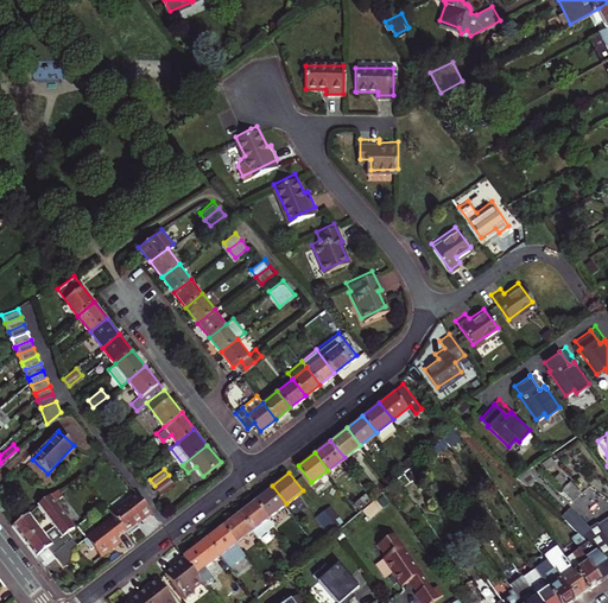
[(173,482),(169,475),(154,486),(160,493),(173,482)]
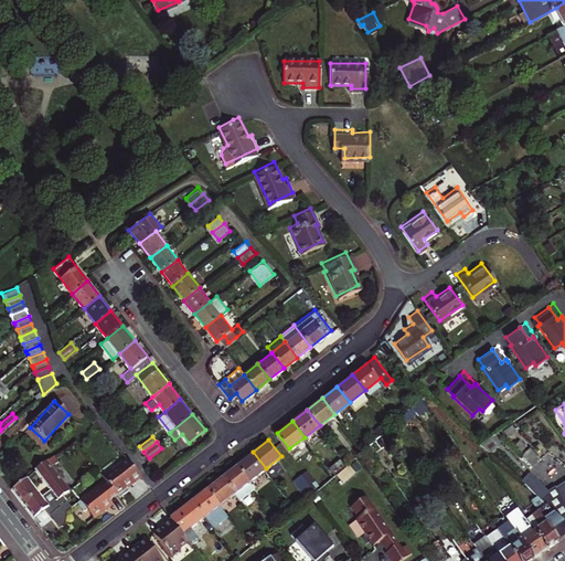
[(266,468),(253,452),(238,464),(251,479),(266,468)]
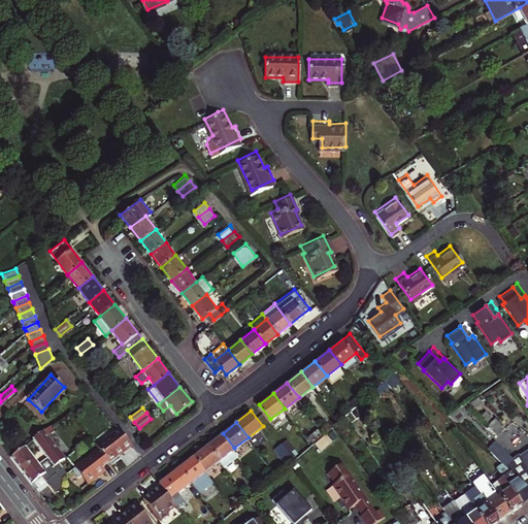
[(25,443),(10,454),(36,487),(47,478),(54,486),(60,487),(63,476),(67,472),(58,461),(65,455),(52,437),(54,435),(46,426),(33,436),(37,441),(45,453),(38,459),(29,448),(25,443)]
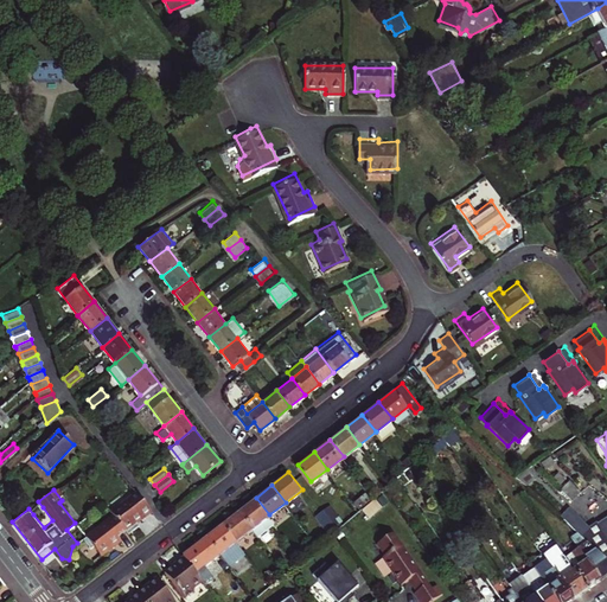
[(136,490),(112,508),(114,513),(126,527),(128,531),(139,522),(136,518),(151,507),(141,495),(136,490)]
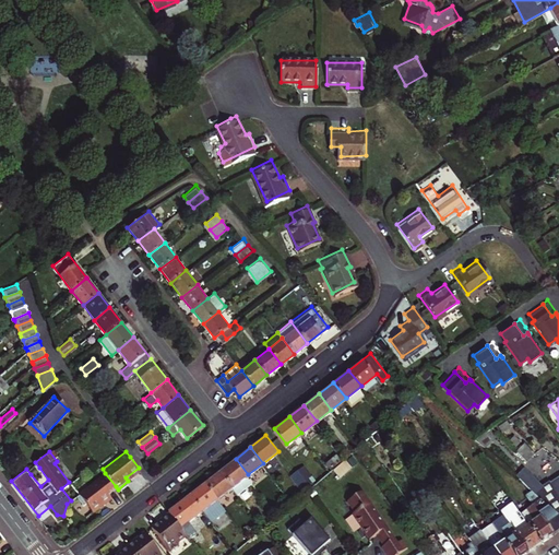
[(348,468),(339,451),(326,459),(336,474),(348,468)]
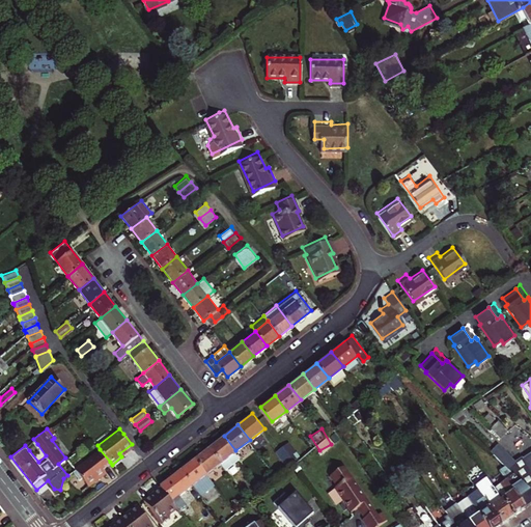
[(240,455),(235,450),(224,436),(210,447),(221,462),(225,467),(240,455)]
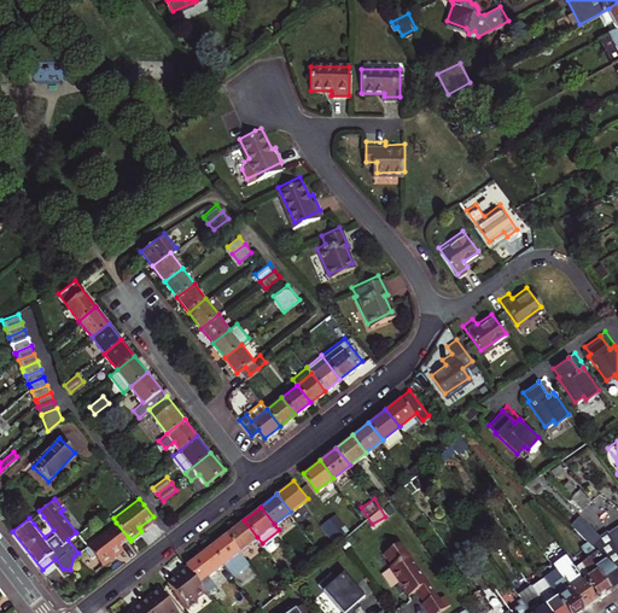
[(617,526),(610,532),(607,530),(599,535),(582,512),(572,518),(589,539),(592,538),(596,546),(617,566),(617,526)]
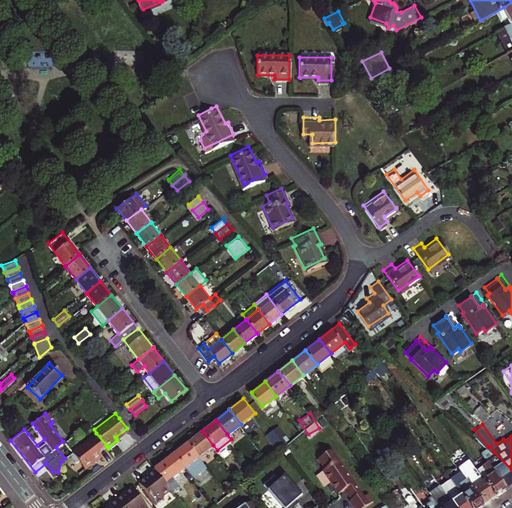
[(289,437),(280,425),(268,435),(277,446),(289,437)]
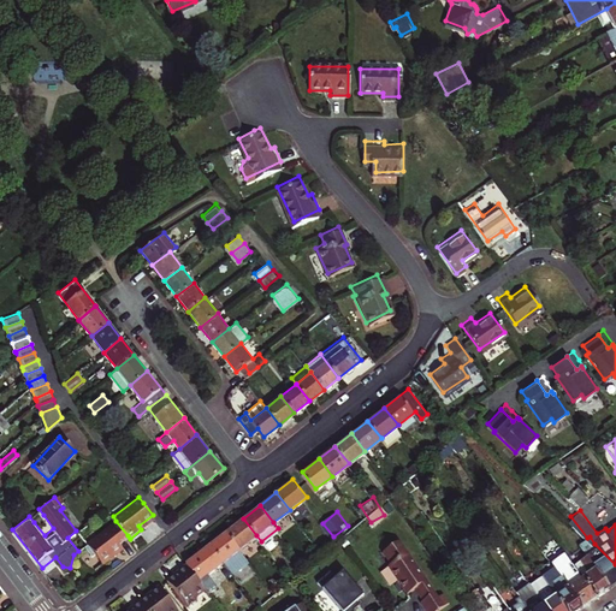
[(241,549),(256,535),(243,518),(226,531),(241,549)]
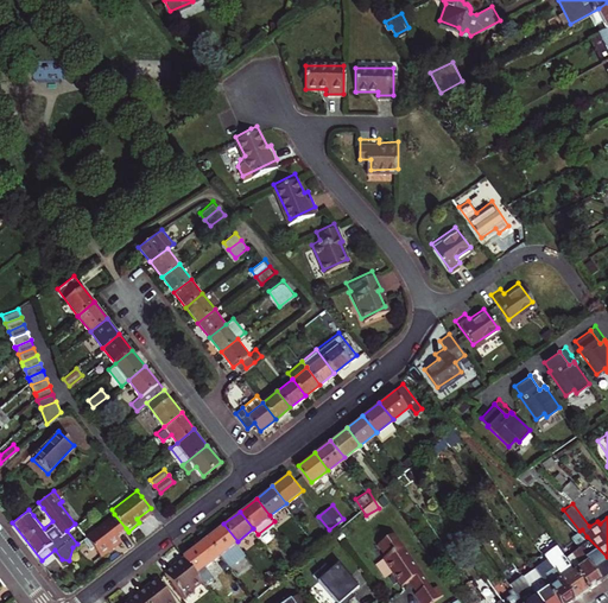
[(118,534),(126,528),(114,514),(87,535),(84,538),(90,546),(94,544),(101,552),(120,538),(118,534)]
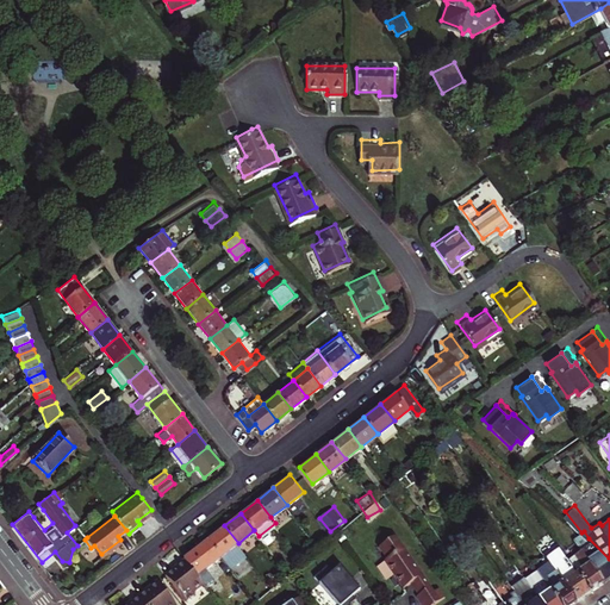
[(238,543),(224,525),(209,538),(222,556),(230,565),(246,553),(238,543)]
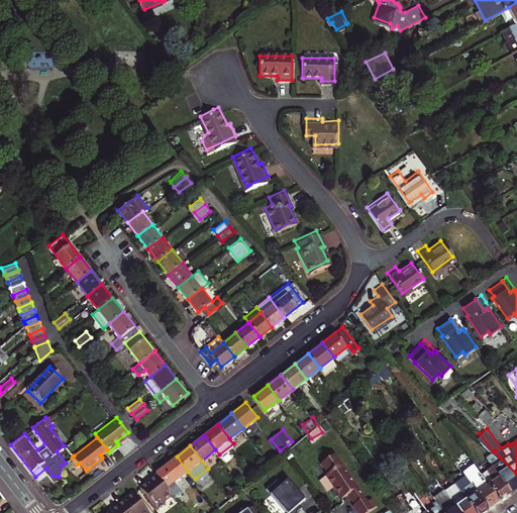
[(324,475),(340,499),(344,496),(346,495),(353,504),(351,505),(349,507),(353,512),(366,512),(378,505),(373,497),(369,500),(336,452),(320,464),(327,474),(324,475)]
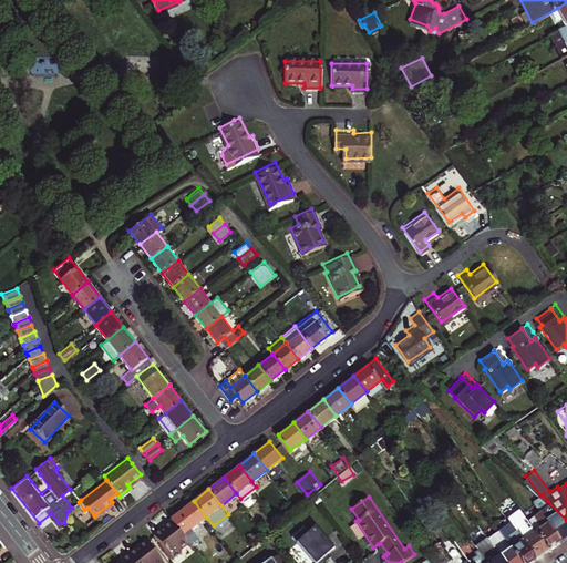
[(537,505),(560,540),(566,534),(566,523),(539,498),(533,501),(537,505)]
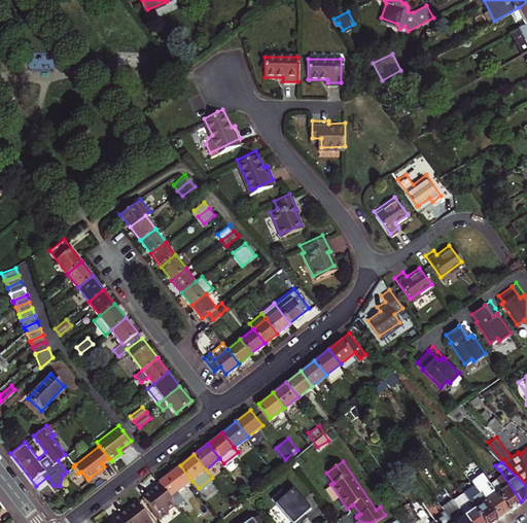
[(191,481),(180,465),(160,481),(161,482),(177,502),(180,507),(186,501),(178,491),(191,481)]
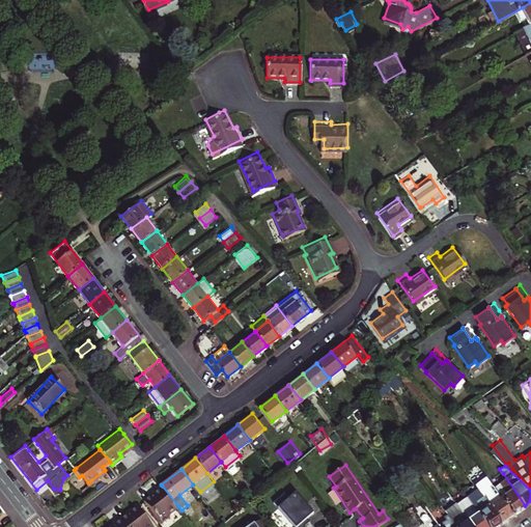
[(492,481),(498,490),(514,512),(525,505),(503,473),(492,481)]
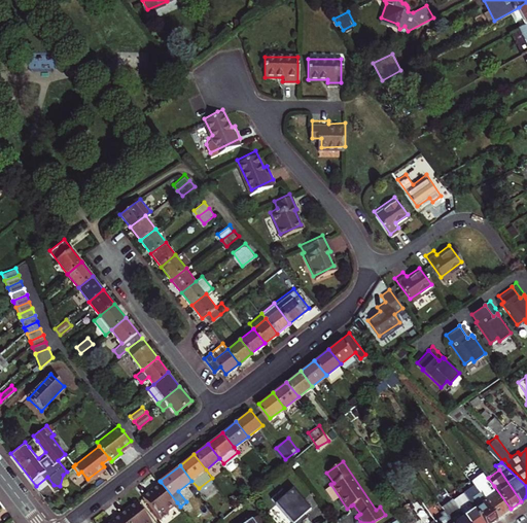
[(168,510),(177,502),(161,482),(144,495),(161,517),(169,512),(168,510)]
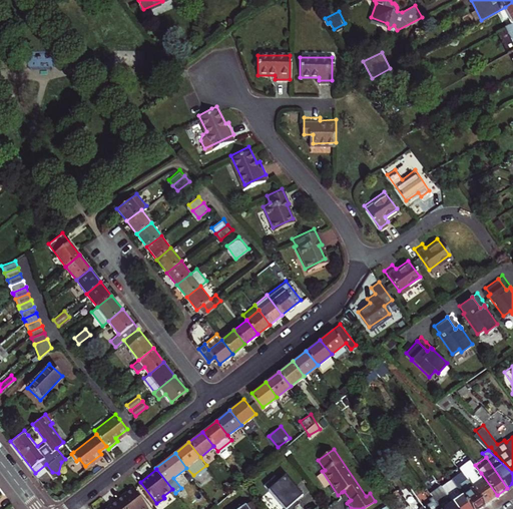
[(452,478),(473,508),(476,508),(485,503),(469,482),(462,471),(452,478)]
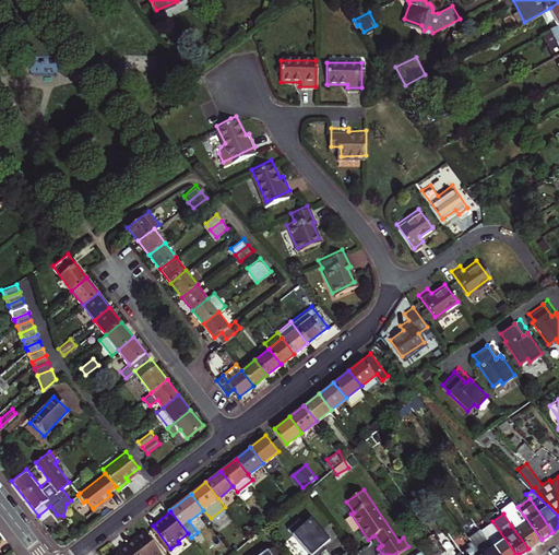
[(542,540),(524,516),(511,526),(528,548),(542,540)]
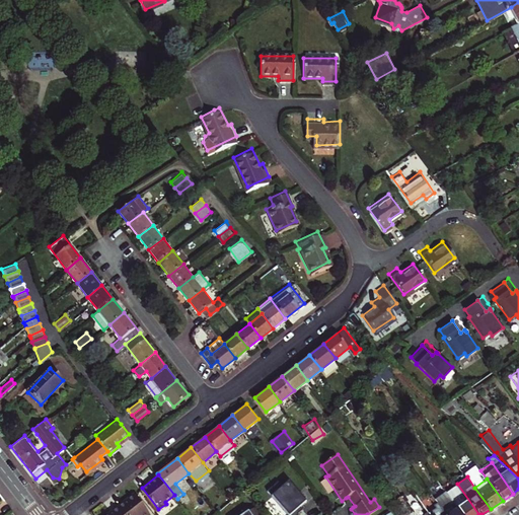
[(281,486),(276,480),(267,489),(288,514),(295,514),(297,514),(296,512),(301,509),(298,506),(305,500),(288,480),(281,486)]
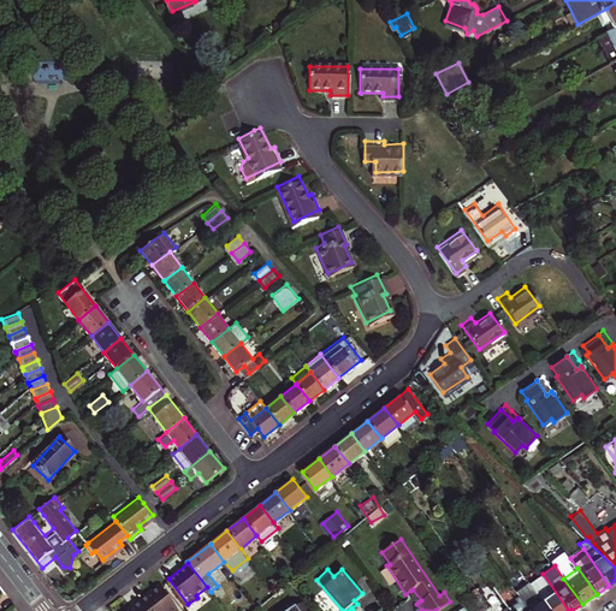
[(568,610),(543,574),(531,582),(550,610),(568,610)]
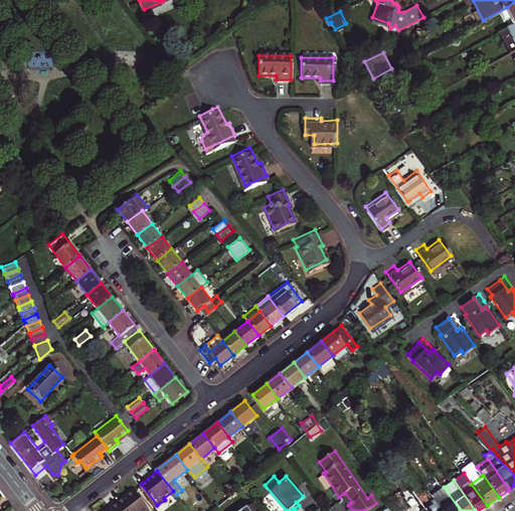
[(460,510),(444,487),(443,486),(432,493),(434,497),(444,510),(460,510)]
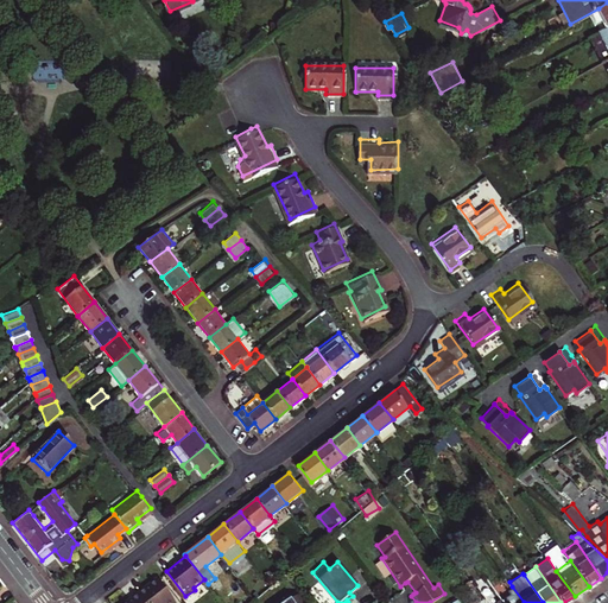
[(172,602),(176,601),(158,578),(138,592),(146,602),(172,602)]
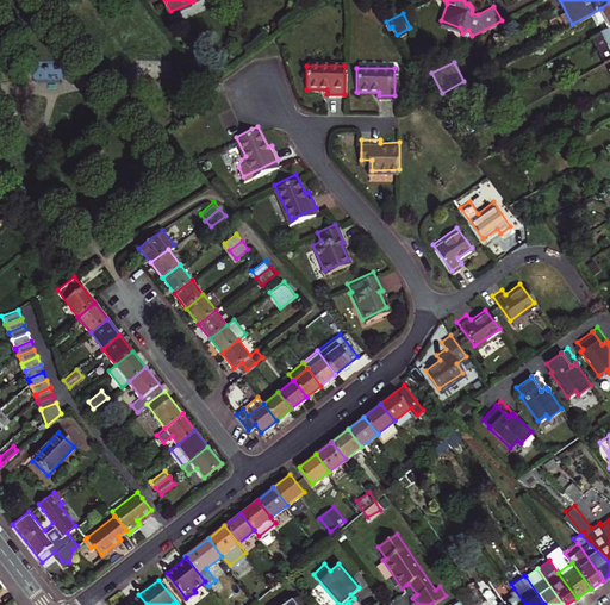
[(417,594),(409,584),(406,585),(415,596),(417,594)]
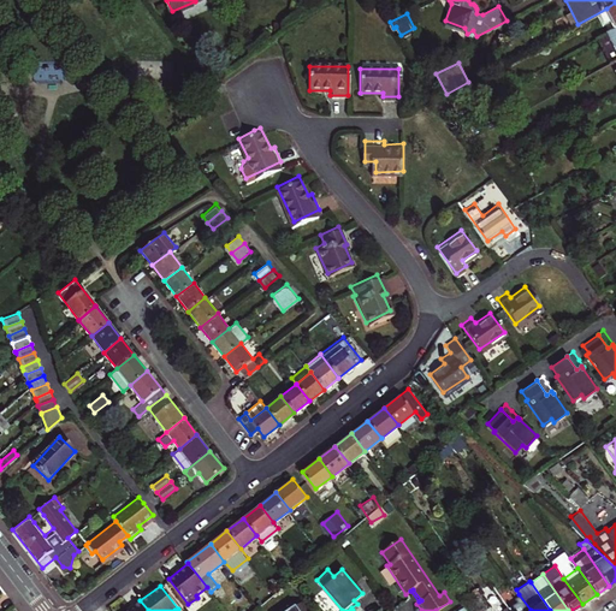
[(509,605),(513,610),(531,610),(519,594),(515,597),(517,600),(509,605)]
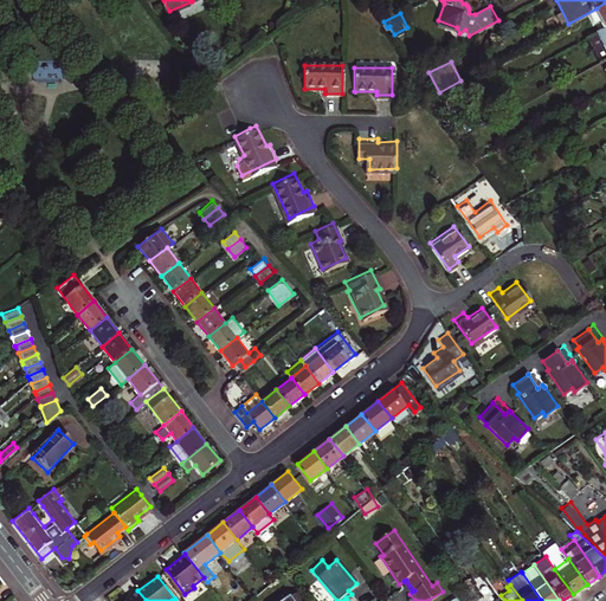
[(496,587),(483,596),(485,600),(504,600),(501,595),(496,587)]
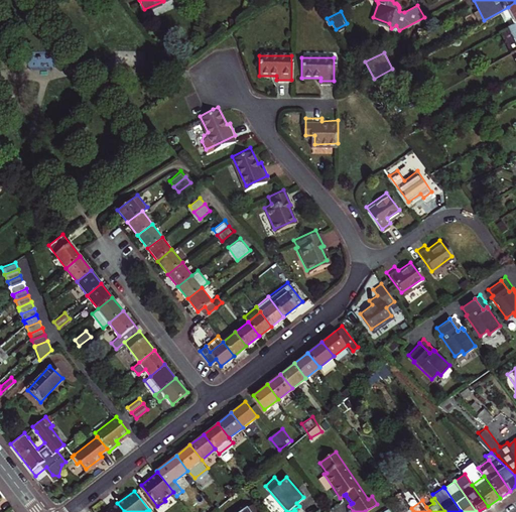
[(260,511),(253,502),(246,507),(244,503),(230,511),(260,511)]
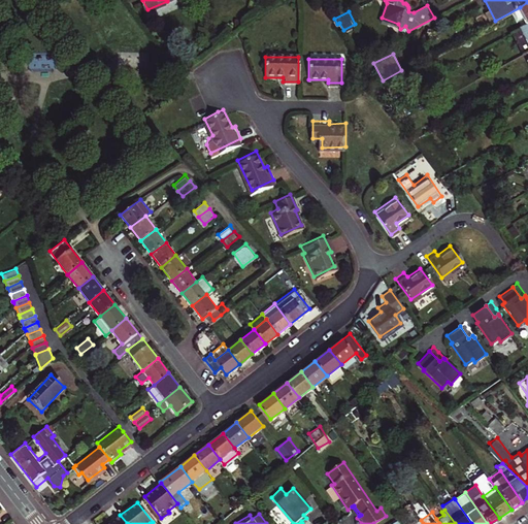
[(127,523),(120,515),(108,523),(127,523)]
